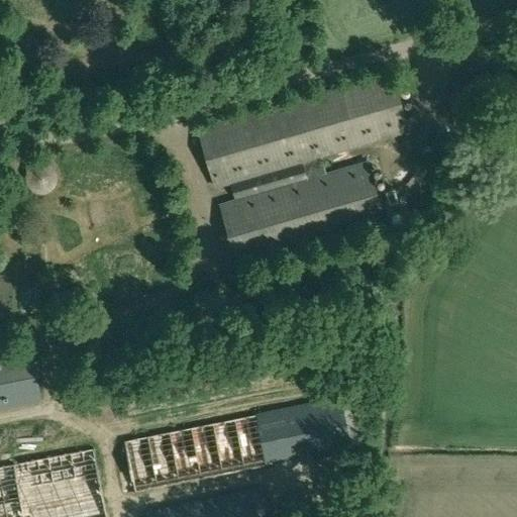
[(321,154),(409,129),(392,72),(198,128),(214,186),(301,161),(307,180),(220,205),(237,264),(385,220),(368,162),(326,174),(321,154)]
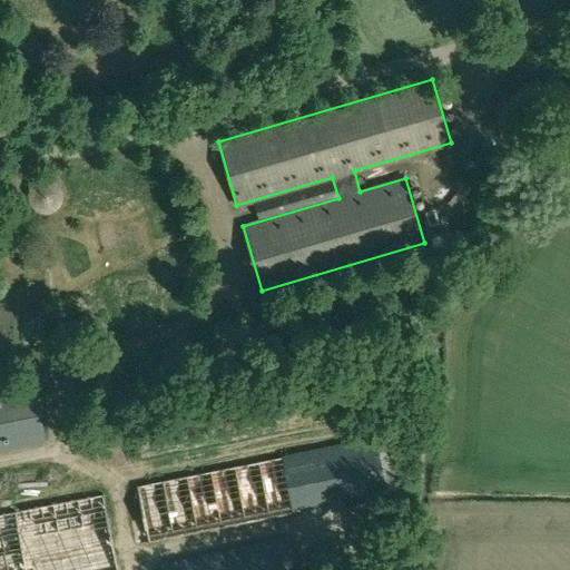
[(434,207),(424,210),(429,225),(439,222),(434,207)]
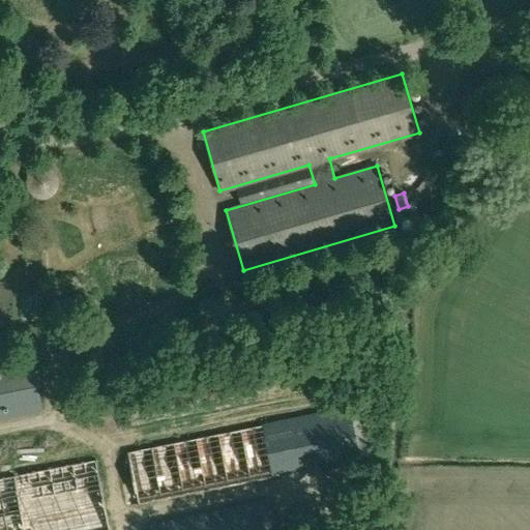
[(0,417),(41,410),(31,357),(0,362),(0,417)]
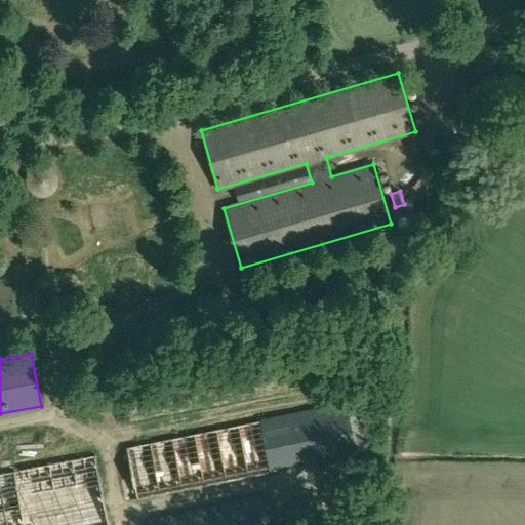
[(124,501),(356,455),(346,403),(127,447),(133,476),(120,479),(124,501)]
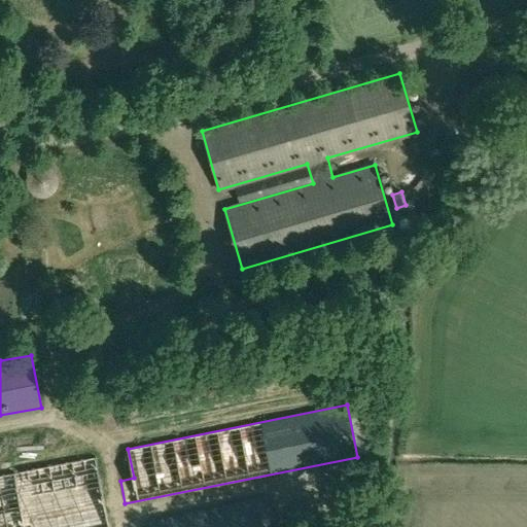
[(0,526),(109,526),(96,456),(0,475),(0,526)]
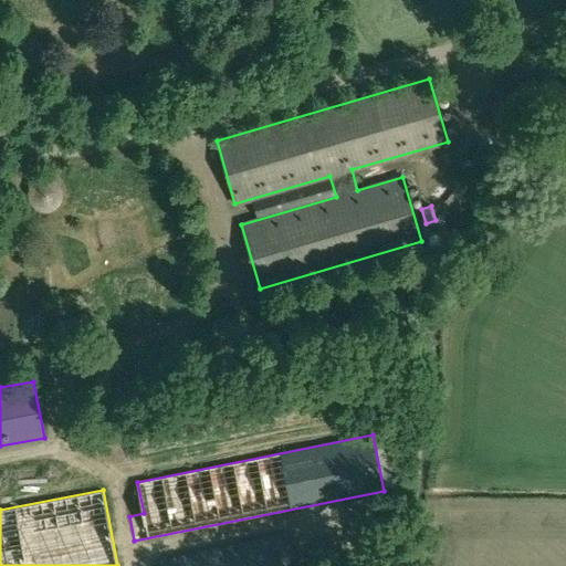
[(161,565),(290,565),(283,535),(160,562),(161,565)]
